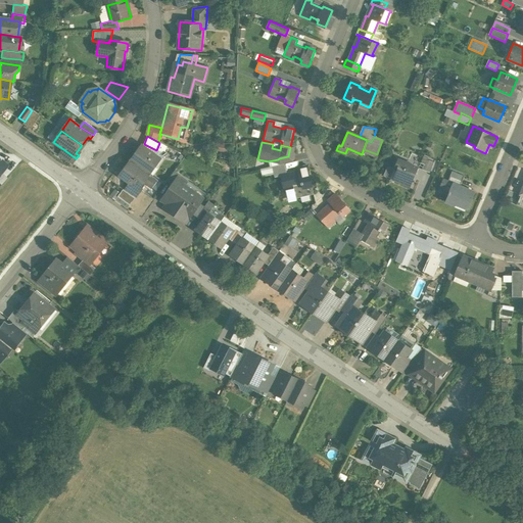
[(168,146),(159,143),(156,150),(163,153),(168,146)]
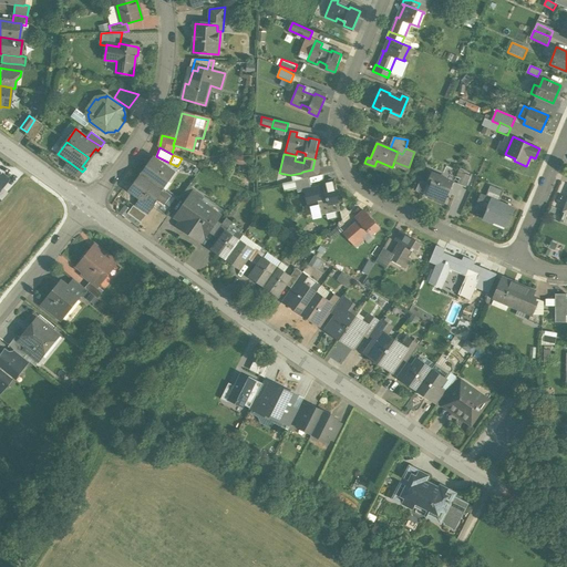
[(174,173),(154,158),(142,174),(158,186),(164,178),(167,181),(174,173)]
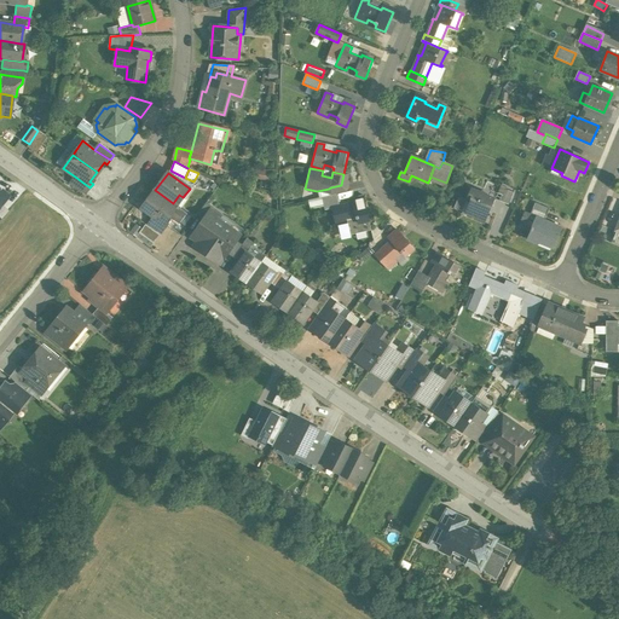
[(90,187),(75,177),(70,183),(86,194),(90,187)]
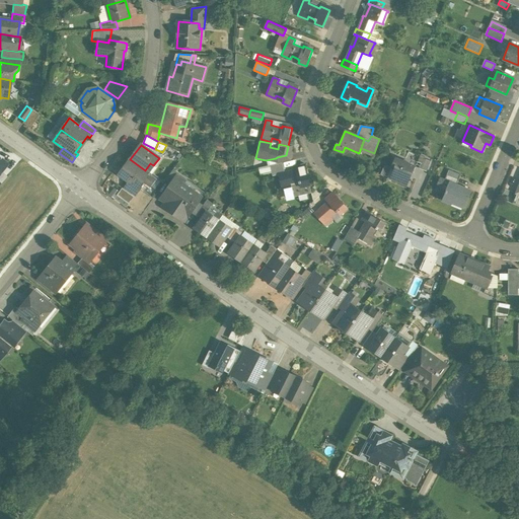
[(286,155),(277,157),(276,158),(278,163),(282,162),(290,160),(289,155),(286,155)]
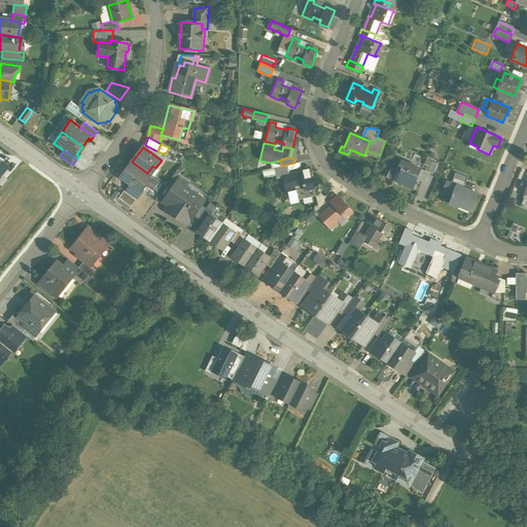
[(422,169),(401,161),(397,170),(400,172),(396,181),(405,184),(403,185),(413,189),(422,169)]
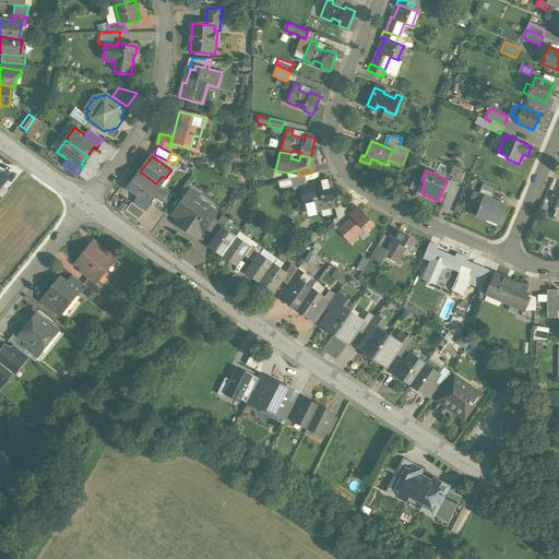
[(458,170),(452,182),(459,185),(464,174),(458,170)]
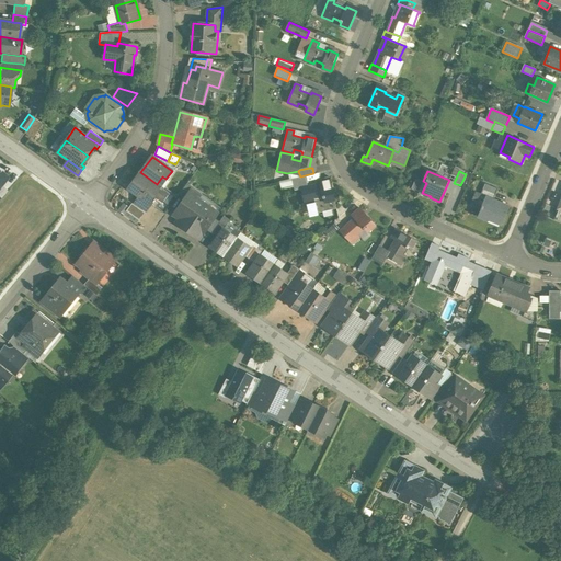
[(157,184),(140,172),(129,189),(140,196),(149,203),(149,202),(153,195),(155,194),(151,192),(157,185),(162,189),(157,184)]
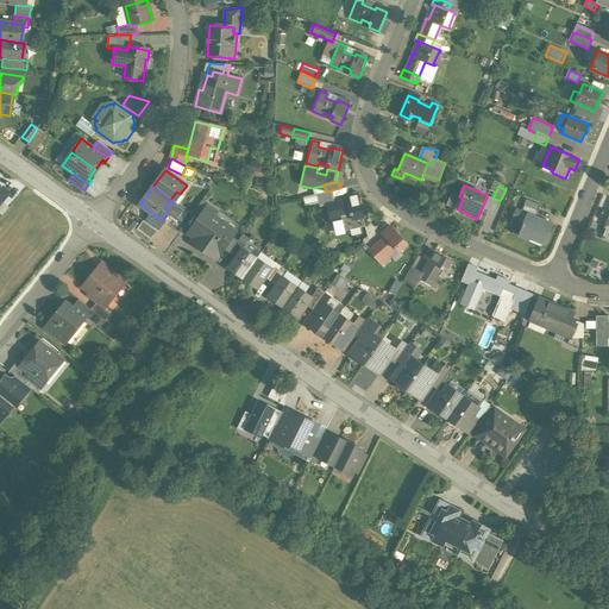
[(326,192),(316,194),(320,207),(327,205),(326,200),(333,199),(331,190),(326,192)]
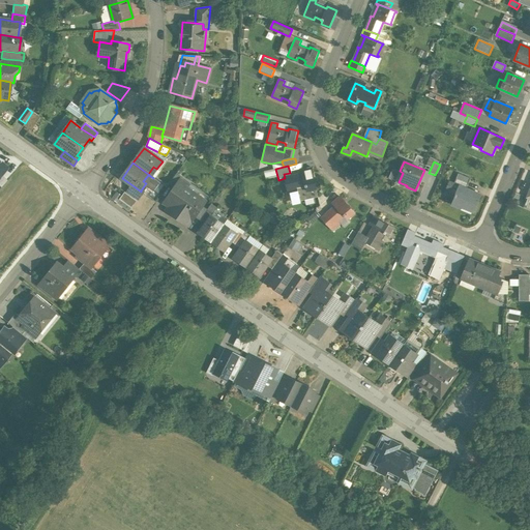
[(312,170),(301,172),(302,174),(291,177),(290,173),(284,174),(285,178),(288,193),(298,190),(297,187),(304,186),(305,187),(306,187),(306,190),(316,188),(312,170)]
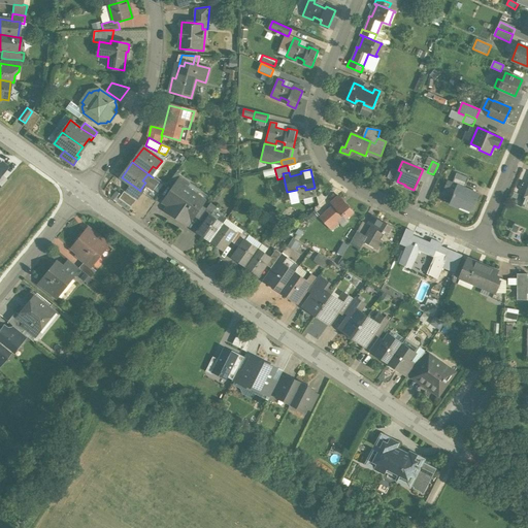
[(175,173),(168,184),(172,189),(178,179),(179,180),(183,177),(175,173)]
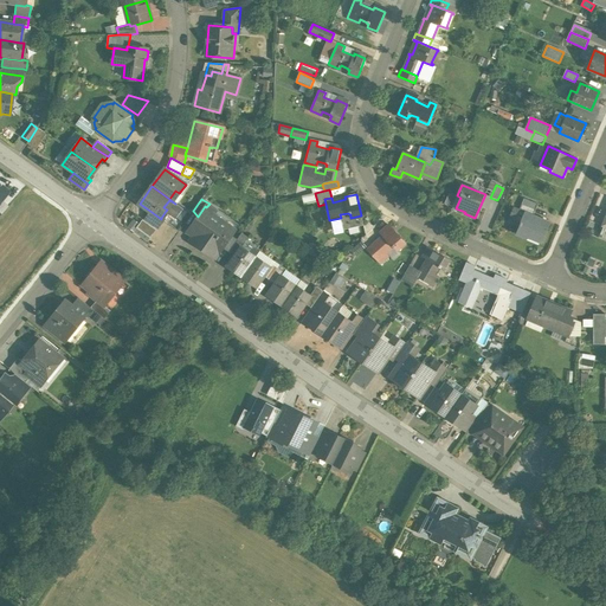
[(524,199),(522,202),(536,208),(537,204),(524,199)]
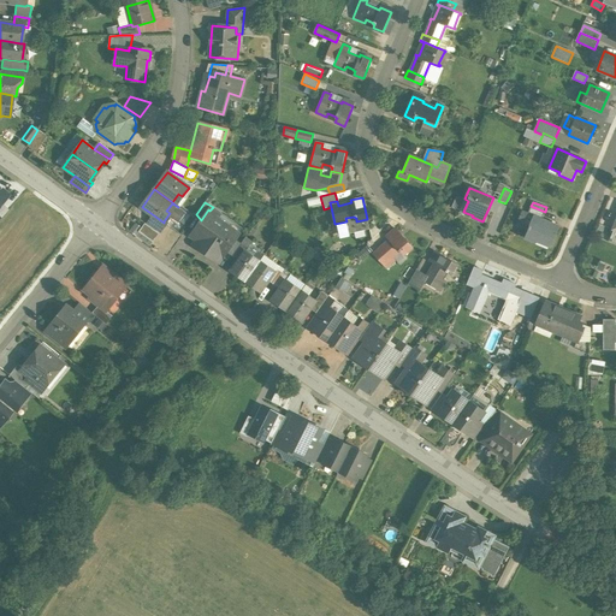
[(178,207),(172,203),(166,211),(170,213),(169,214),(176,219),(183,211),(178,207)]
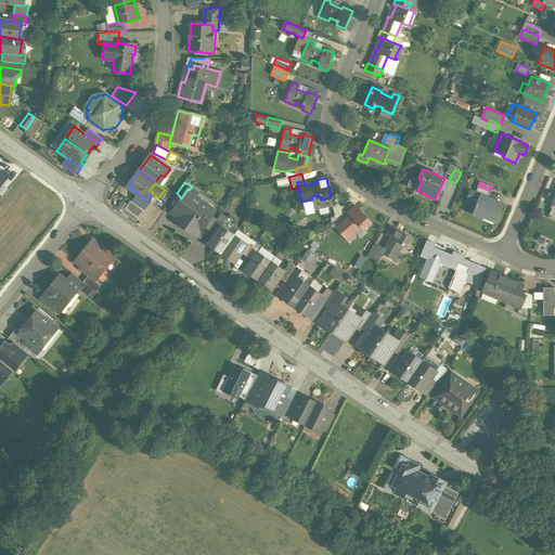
[(478,185),(476,184),(473,192),(480,195),(481,194),(488,197),(491,191),(478,185)]
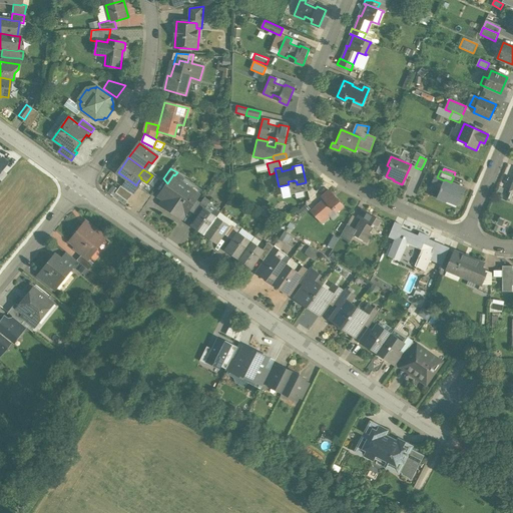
[(174,175),(173,174),(167,183),(158,197),(168,205),(167,206),(182,217),(181,218),(181,219),(187,211),(195,200),(197,197),(178,184),(181,180),(174,175)]
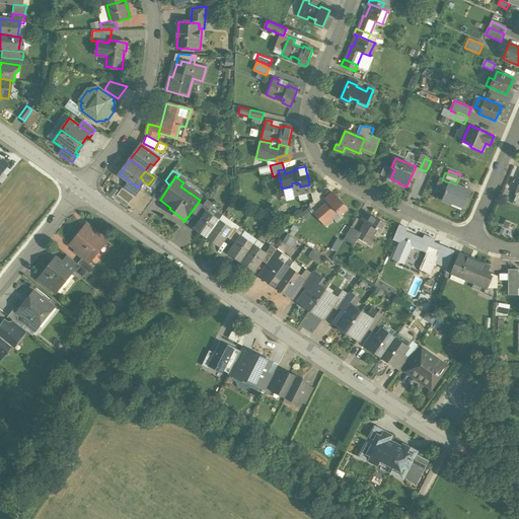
[(138,188),(130,181),(126,188),(136,196),(141,189),(138,187),(138,188)]
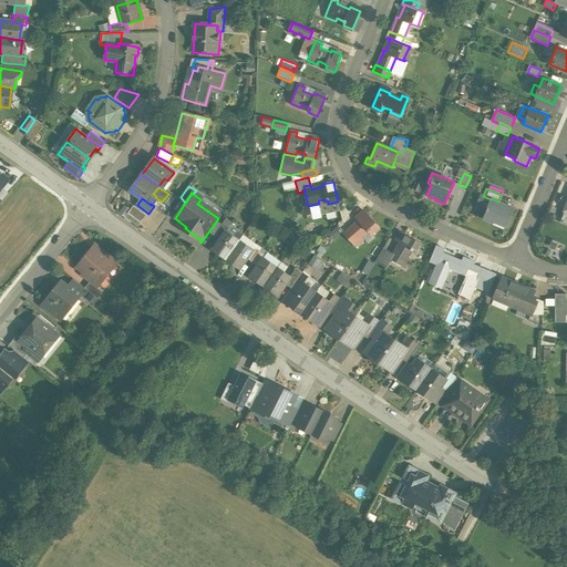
[(498,202),(492,198),(491,199),(486,213),(484,219),(493,224),(494,220),(507,226),(515,208),(498,202)]
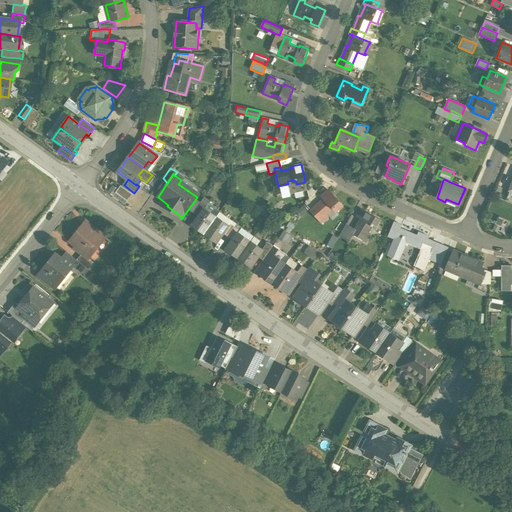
[(296,181),(295,181),(294,180),(287,181),(288,184),(278,186),(279,187),(288,185),(290,194),(307,190),(305,182),(296,184),(296,181)]
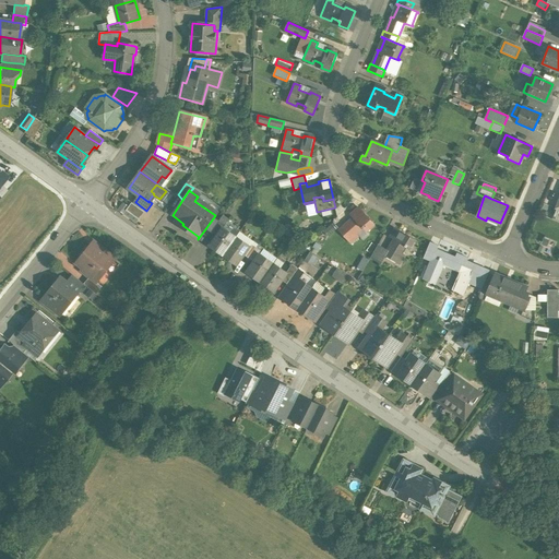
[(360,210),(353,216),(354,218),(344,226),(342,224),(337,228),(351,242),(358,236),(356,234),(361,228),(363,229),(364,228),(366,230),(373,224),(360,210)]
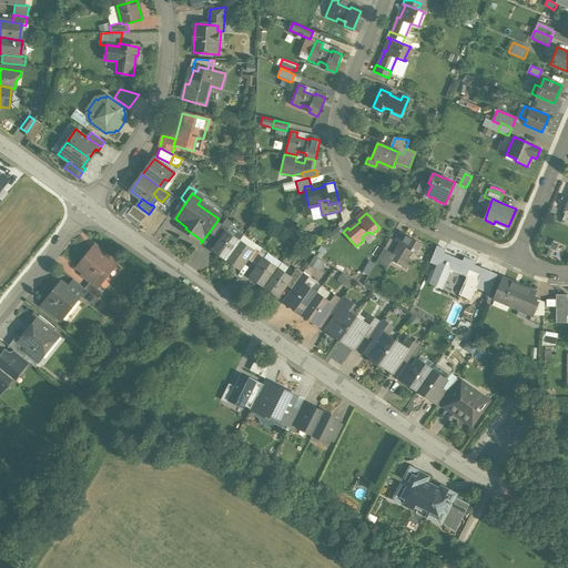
[(222,224),(214,235),(219,241),(224,232),(225,233),(232,223),(226,219),(222,224)]
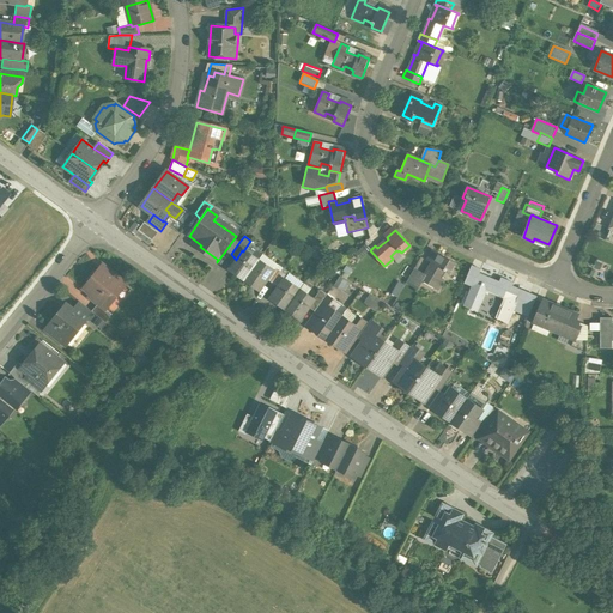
[(234,240),(224,253),(231,255),(231,254),(240,242),(234,240)]
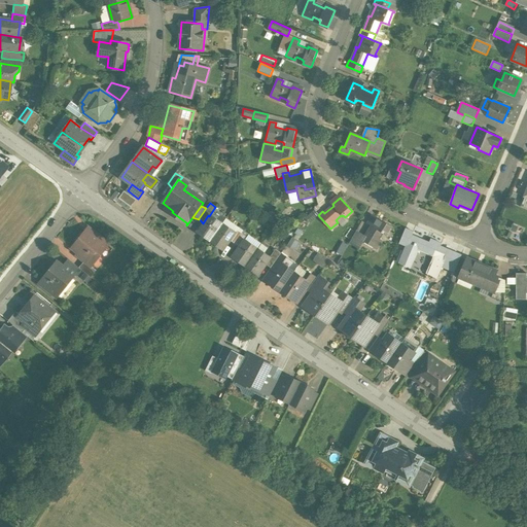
[(203,223),(197,233),(209,242),(221,224),(209,216),(208,215),(203,223)]
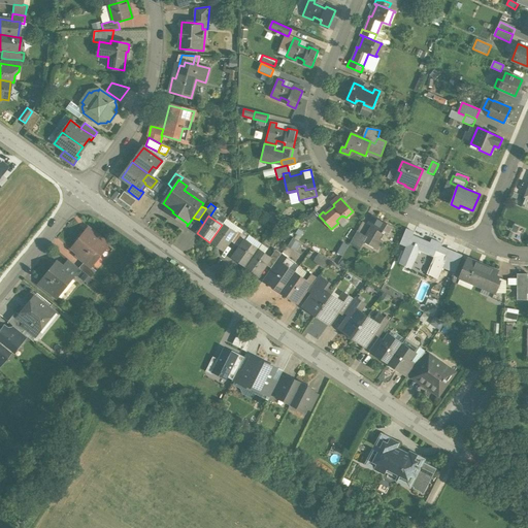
[(392,227),(375,217),(371,226),(372,227),(366,237),(363,235),(360,239),(376,250),(382,240),(380,239),(383,233),(385,233),(385,232),(387,234),(392,227)]
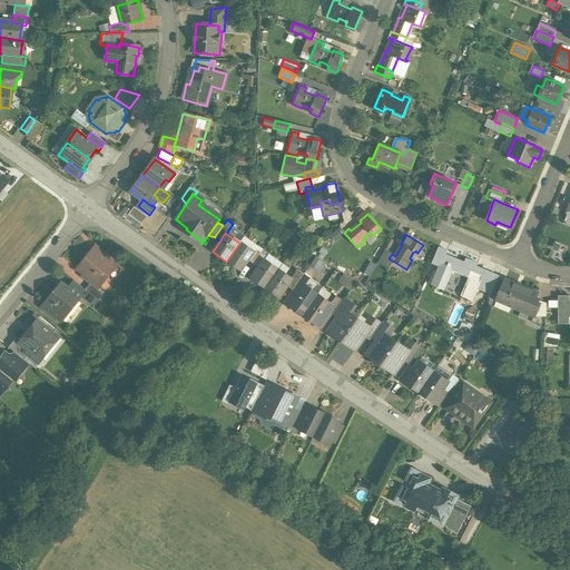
[(239,243),(226,262),(239,271),(253,252),(239,243)]
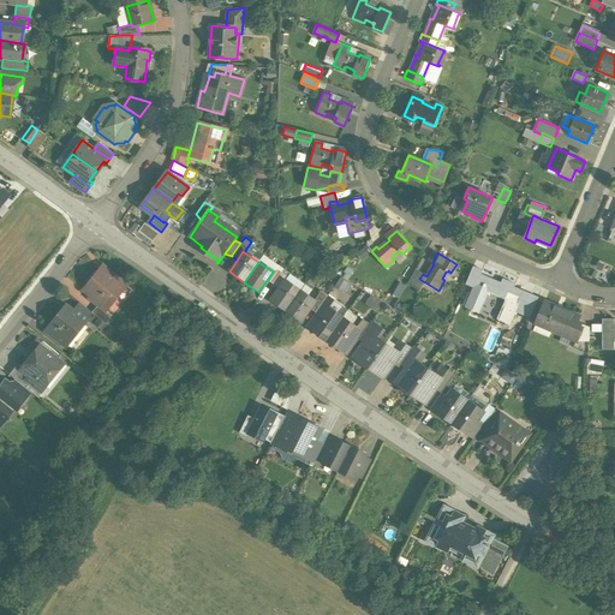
[(483,270),(473,267),(466,284),(473,286),(476,282),(477,284),(481,275),(483,270)]
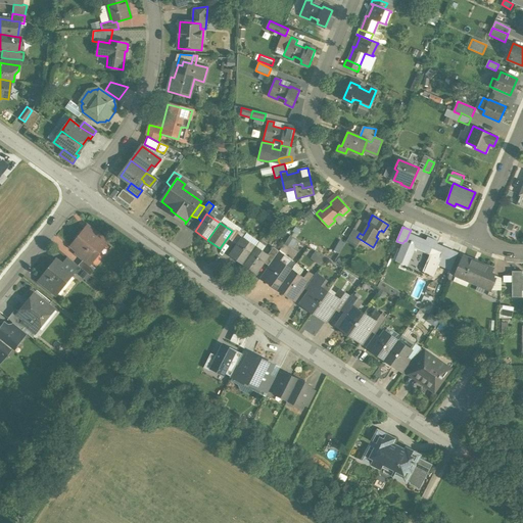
[(235,229),(228,238),(233,242),(239,232),(235,229)]
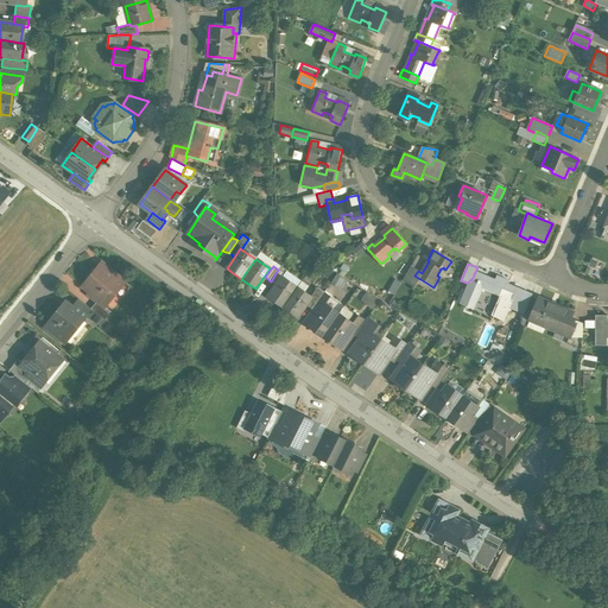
[(418,271),(411,266),(403,280),(415,287),(419,279),(415,276),(418,271)]
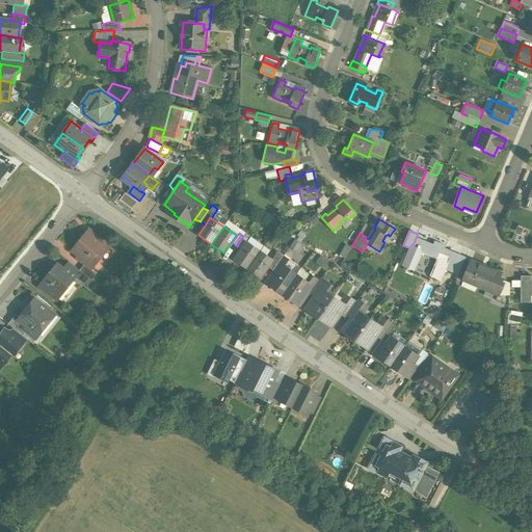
[(92,240),(85,235),(75,248),(81,254),(77,259),(84,264),(90,269),(90,268),(108,245),(96,235),(92,240)]
